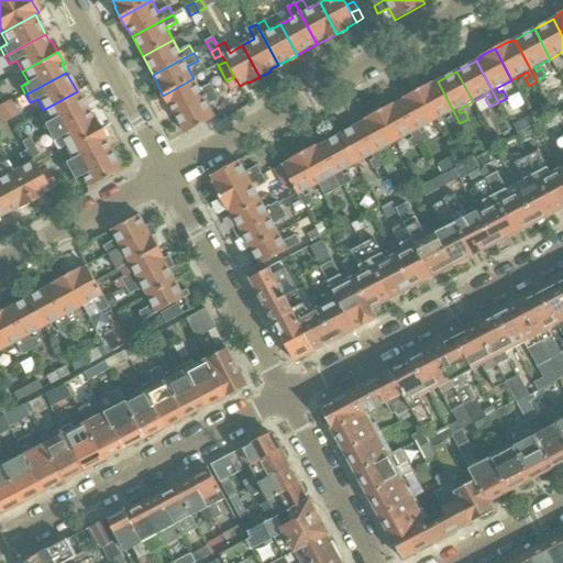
[(234,77),(227,81),(231,90),(240,86),(234,77)]
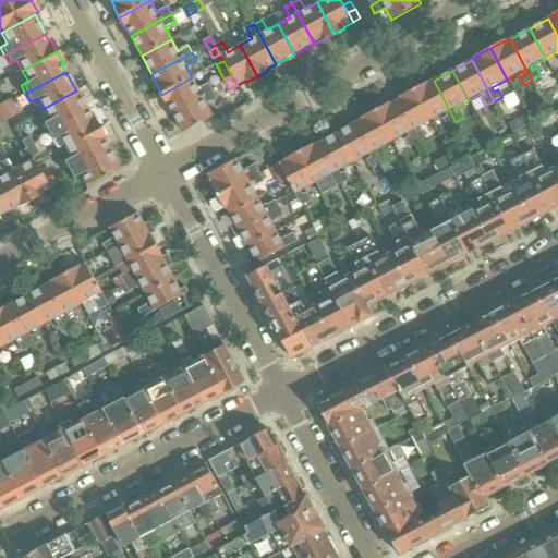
[(168,105),(172,113),(213,92),(208,84),(198,89),(192,77),(161,95),(167,106),(168,105)]
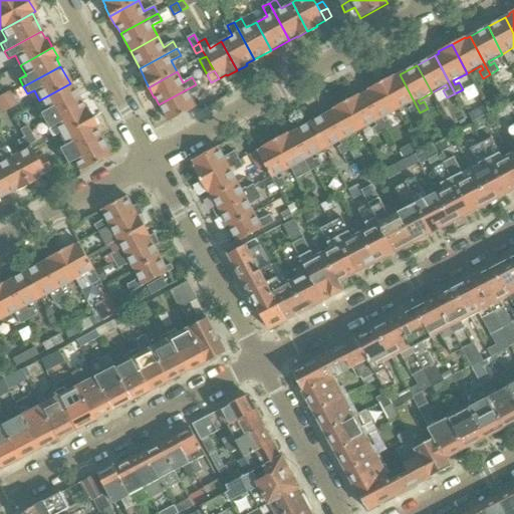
[(395,75),(380,82),(397,111),(407,105),(413,116),(420,112),(400,74),(395,77),(395,75)]
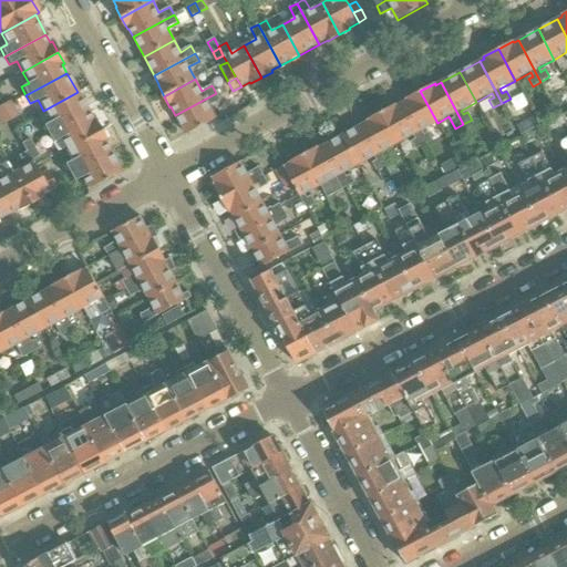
[(406,101),(401,104),(424,145),(432,141),(429,133),(424,135),(422,132),(437,123),(420,91),(405,100),(406,101)]
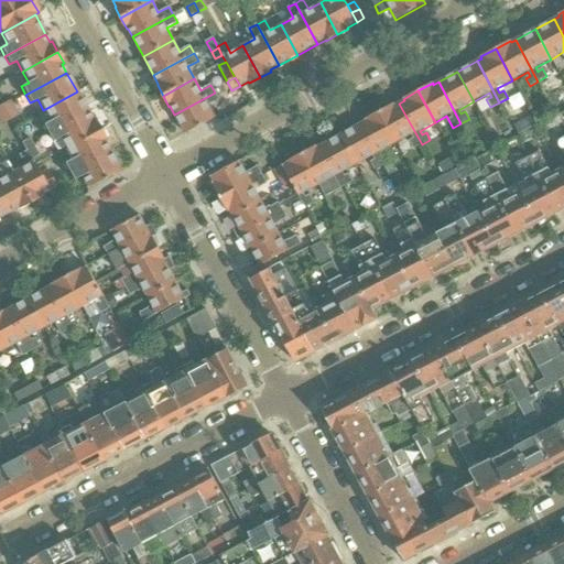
[(43,126),(47,133),(88,111),(77,91),(43,110),(50,121),(43,126)]
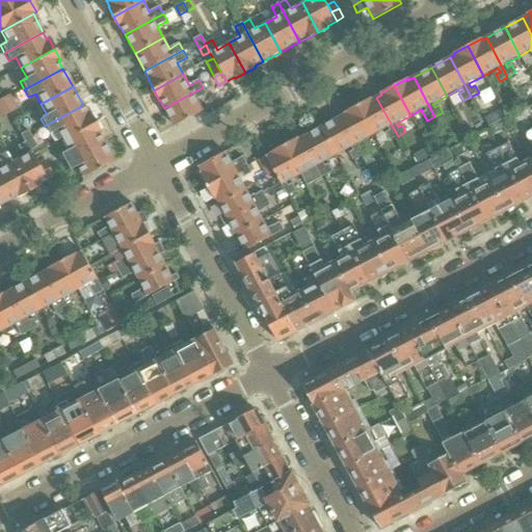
[(203,87),(164,108),(175,127),(204,111),(196,99),(207,94),(203,87)]
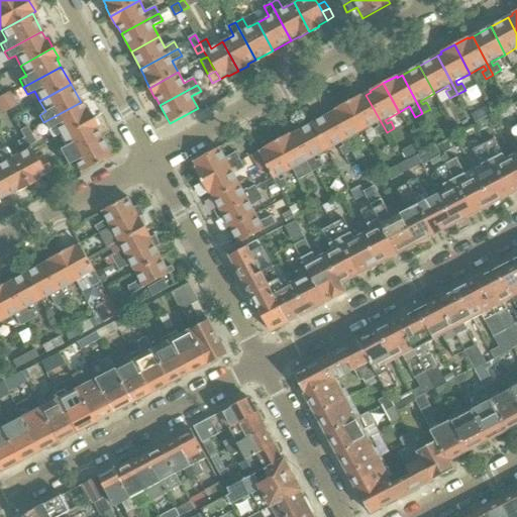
[(0,97),(0,105),(12,99),(8,93),(0,97)]
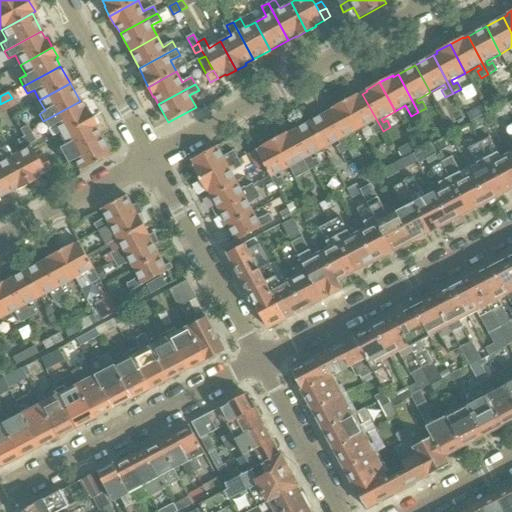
[(358,94),(344,102),(360,130),(374,123),(375,126),(371,128),(375,135),(383,131),(362,94),(358,96),(358,94)]
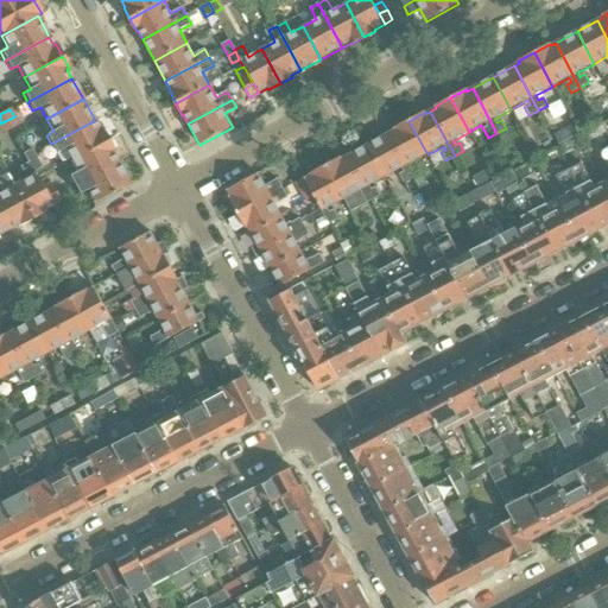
[(14,116),(0,124),(0,134),(18,125),(14,116)]
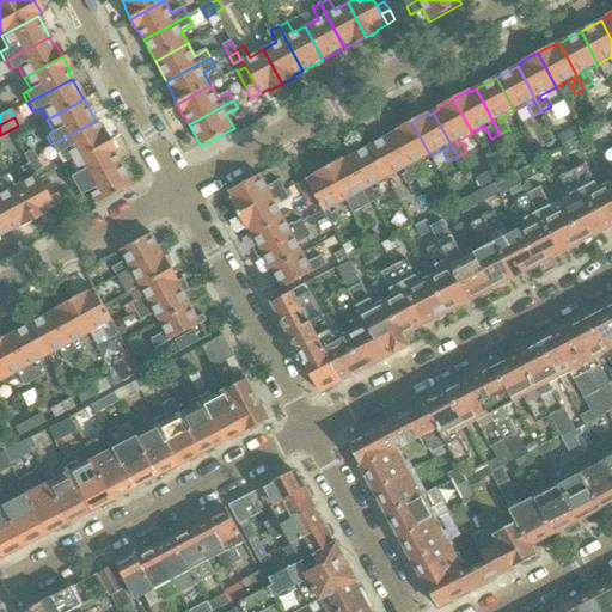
[(63,150),(71,161),(109,141),(102,129),(101,130),(96,121),(51,145),(56,154),(63,150)]
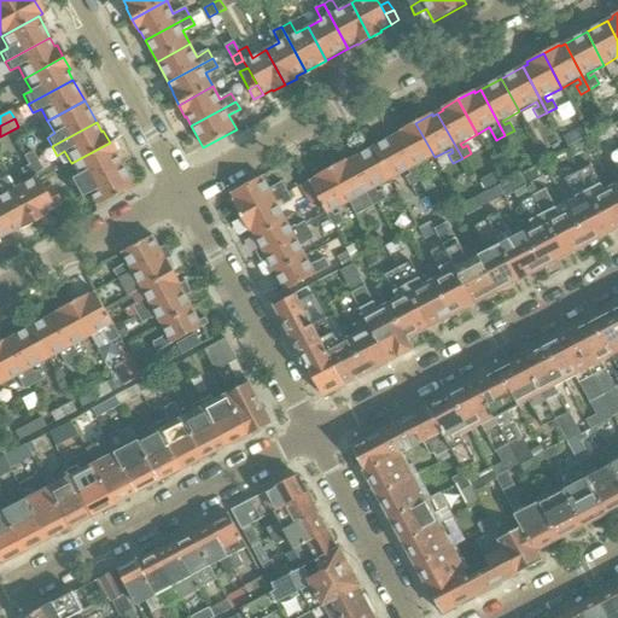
[(400,133),(395,136),(420,181),(429,176),(424,168),(419,170),(418,167),(435,157),(415,123),(400,132),(400,133)]
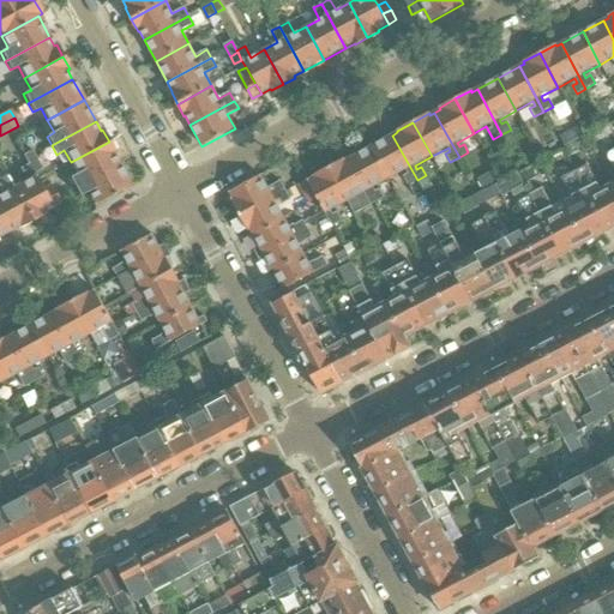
[(613,134),(608,125),(587,137),(591,146),(613,134)]
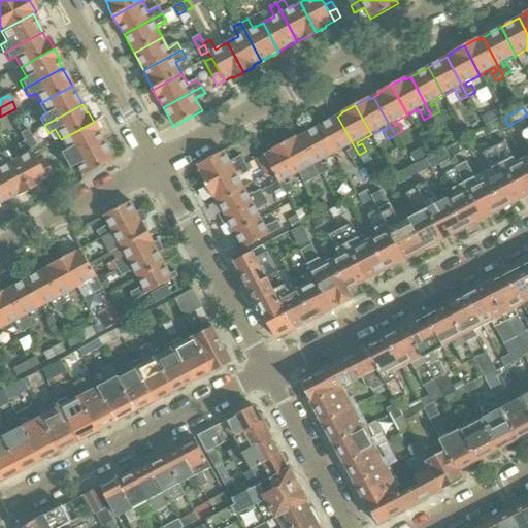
[(482,118),(486,126),(502,117),(498,108),(482,118)]
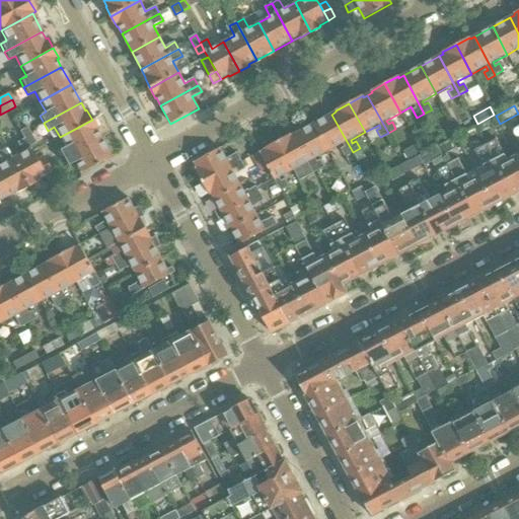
[(331,115),(314,124),(328,151),(343,144),(345,147),(341,149),(345,156),(353,152),(331,115)]
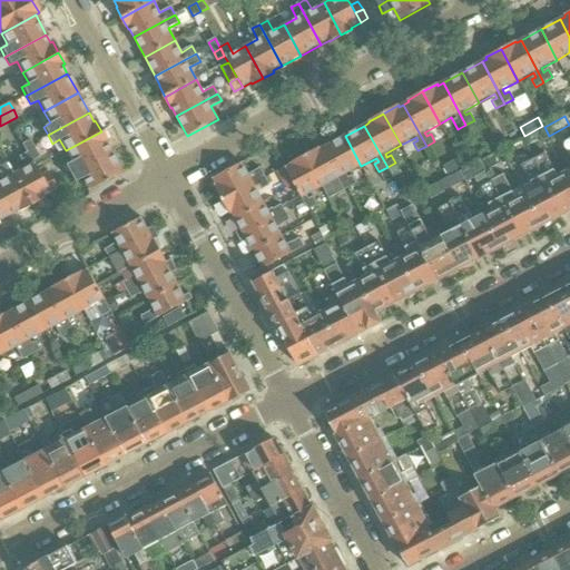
[(65,166),(69,174),(110,151),(106,143),(107,143),(101,131),(66,150),(71,161),(65,166)]
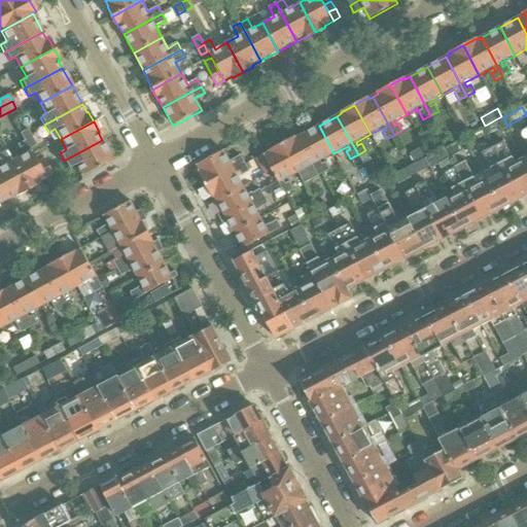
[(490,125),(484,128),(487,134),(494,131),(490,125)]
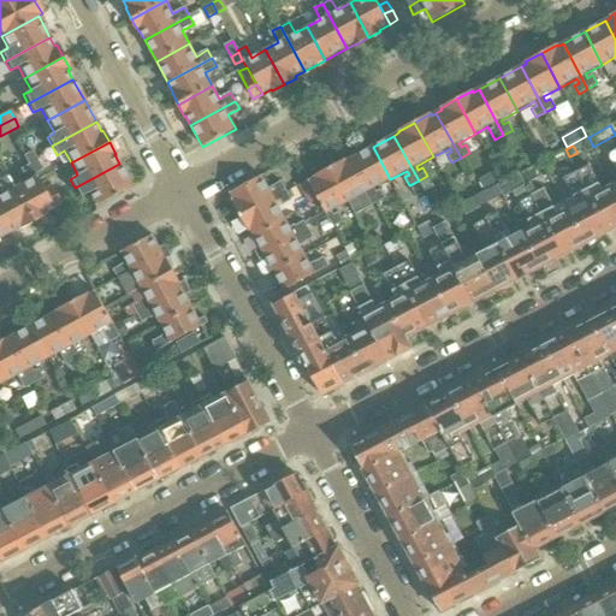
[(373,147),(351,159),(377,203),(385,199),(380,190),(375,193),(373,189),(390,179),(373,147)]
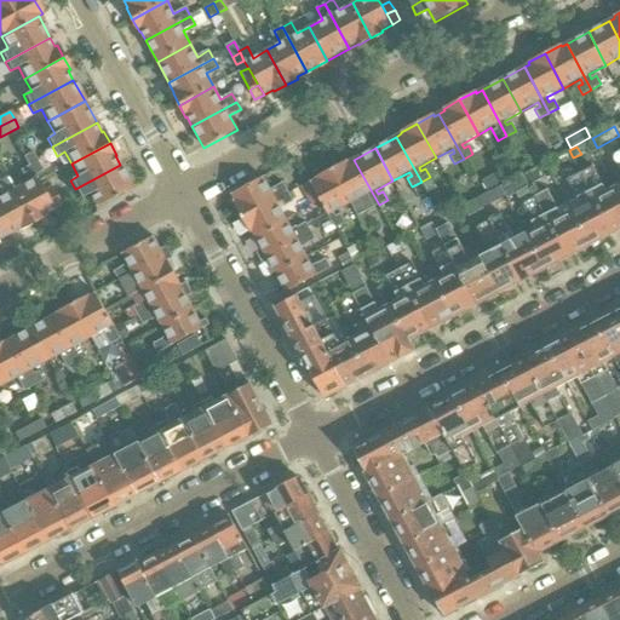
[(573,158),(569,150),(558,156),(562,164),(573,158)]
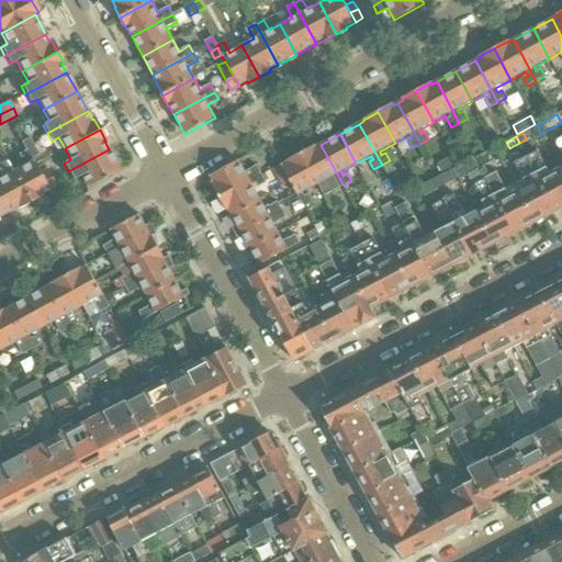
[(22,144),(27,152),(34,147),(30,139),(22,144)]
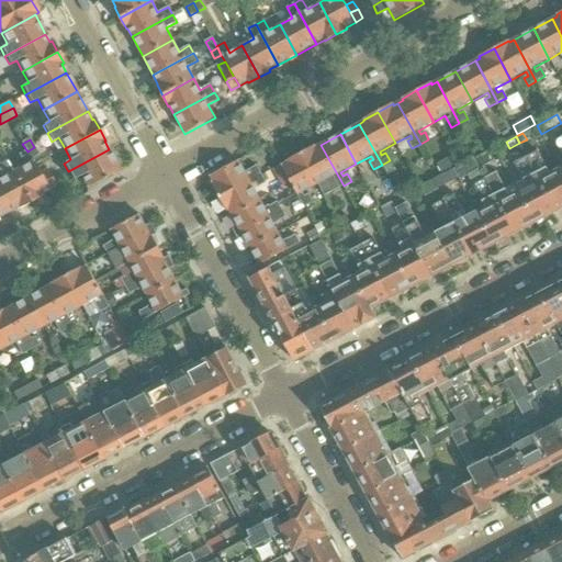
[(315,146),(301,154),(317,184),(324,197),(344,186),(321,145),(316,147),(315,146)]
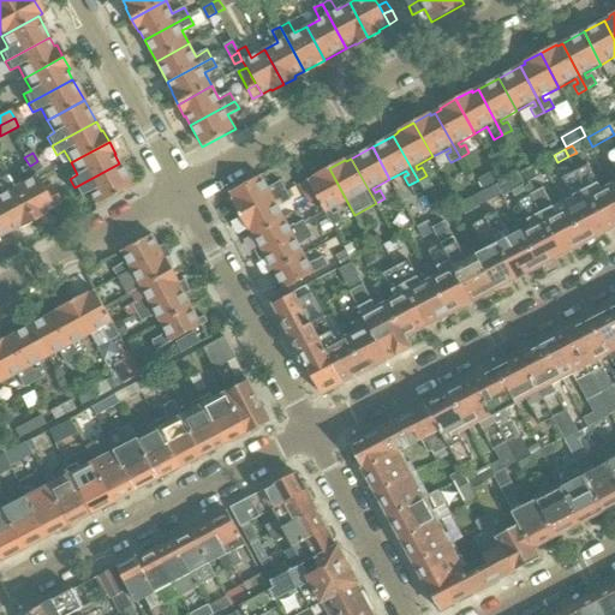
[(37,161),(30,166),(35,175),(43,171),(37,161)]
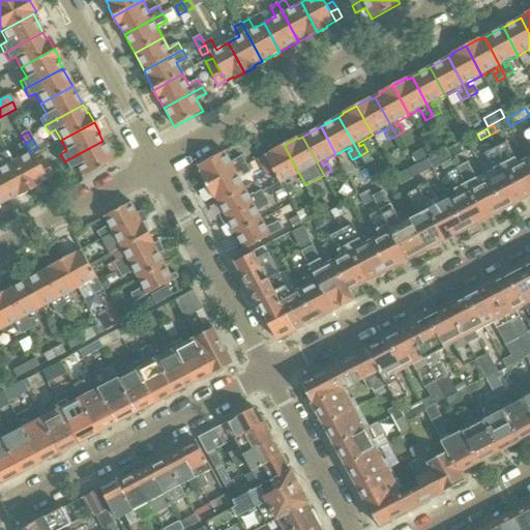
[(102,141),(64,162),(68,170),(75,166),(81,177),(113,159),(102,141)]
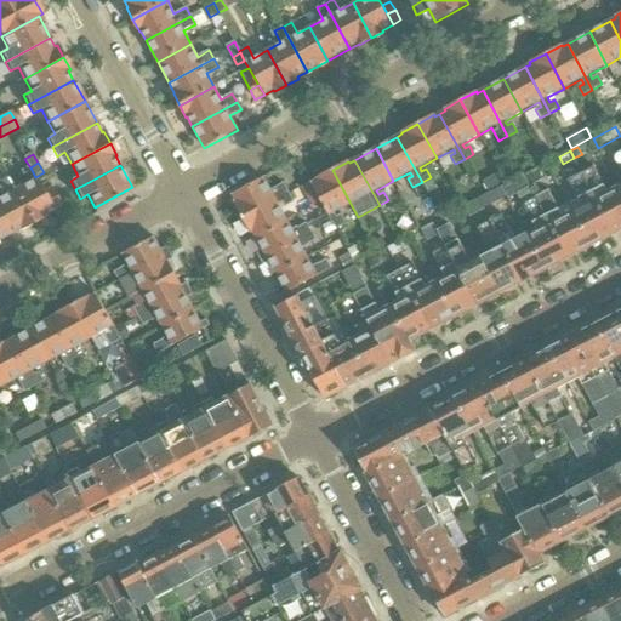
[(594,165),(581,172),(614,234),(620,229),(620,192),(617,186),(608,191),(594,165)]
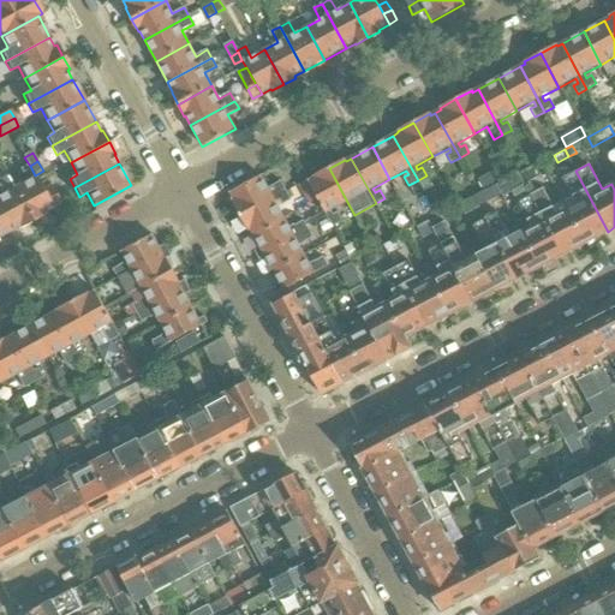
[(27,180),(13,187),(31,221),(43,215),(42,214),(53,208),(47,198),(42,190),(35,175),(30,166),(21,171),(27,180)]
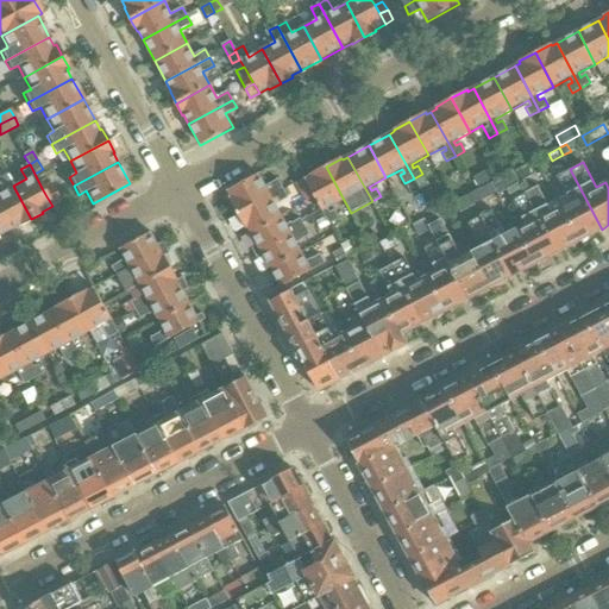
[(514,173),(520,181),(531,175),(526,165),(516,171),(514,173)]
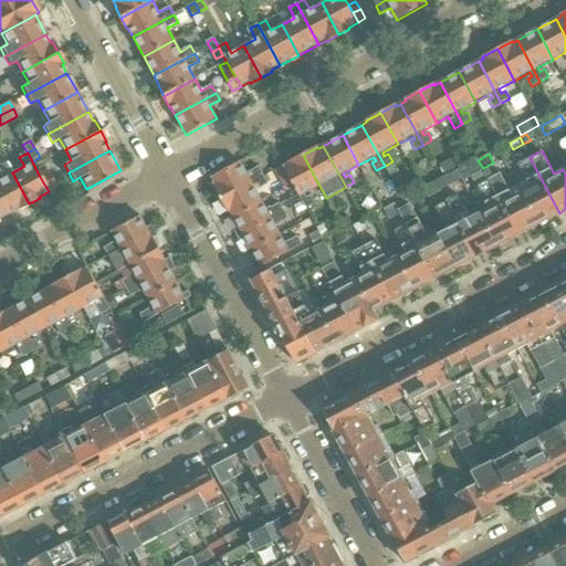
[(320,186),(303,155),(287,163),(289,165),(284,167),(294,186),(302,201),(306,209),(315,203),(311,196),(306,198),(305,195),(320,186)]
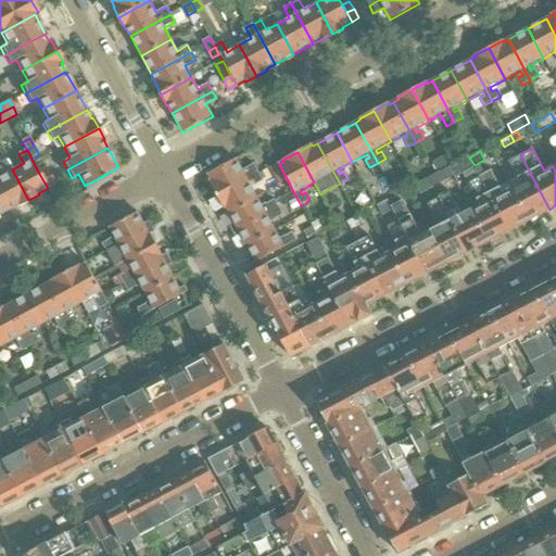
[(521,184),(513,188),(529,220),(550,210),(520,154),(509,160),(521,184)]
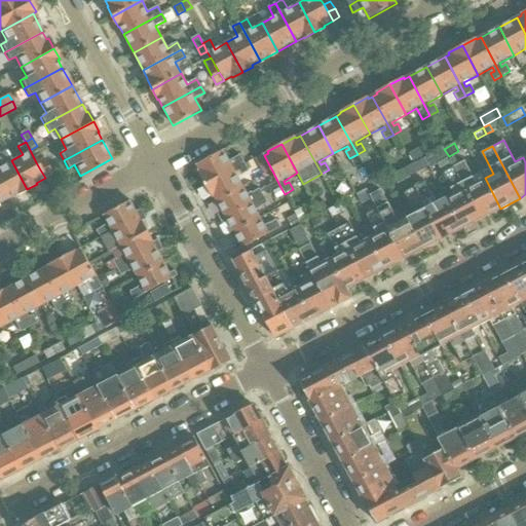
[(444,149),(428,157),(424,159),(428,167),(428,168),(448,158),(448,157),(449,156),(444,149)]
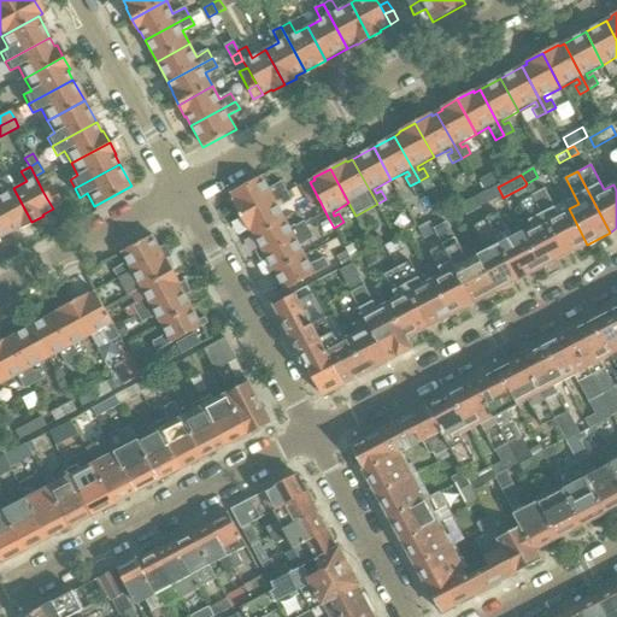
[(233,200),(241,216),(287,192),(282,182),(274,187),(276,192),(271,194),(262,176),(230,193),(234,199),(233,200)]
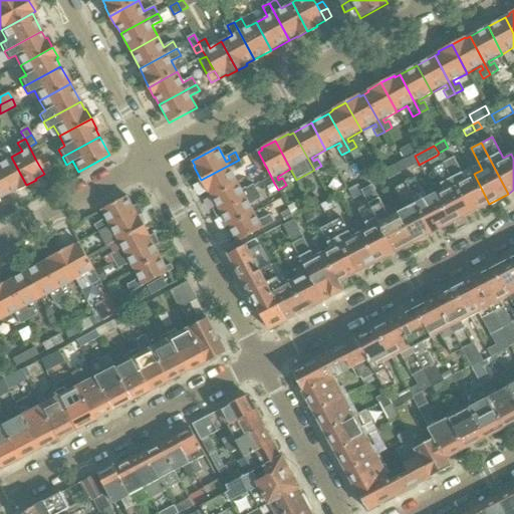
[(6,149),(0,152),(0,179),(8,194),(15,190),(16,191),(26,185),(11,157),(6,149)]
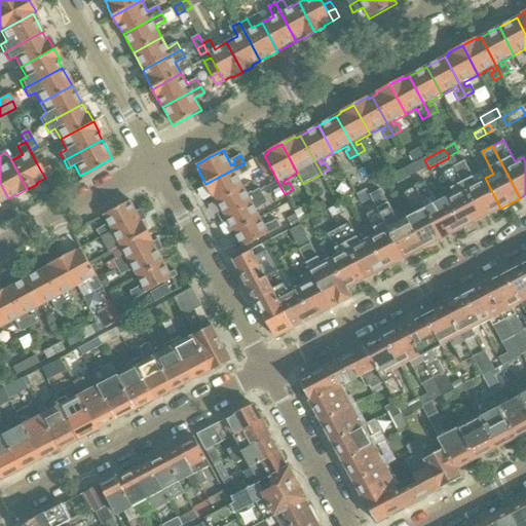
[(273,173),(264,155),(263,153),(256,157),(266,177),(273,173)]
